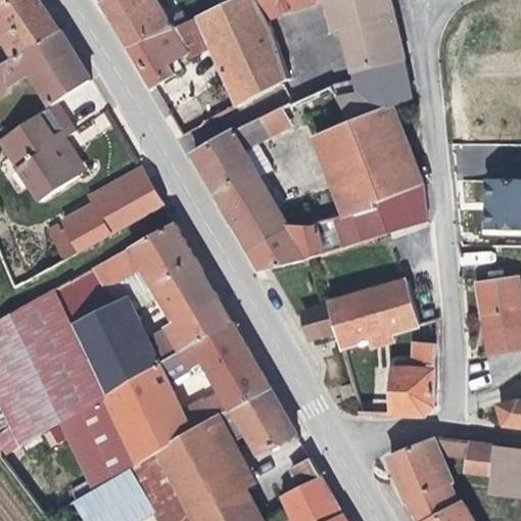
[(60,29),(39,0),(7,0),(0,3),(0,32),(13,57),(60,29)]
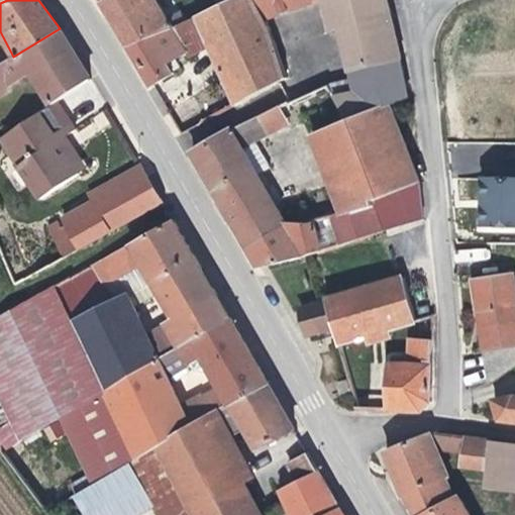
[(169,26),(171,25),(155,0),(100,0),(126,43),(169,26)]
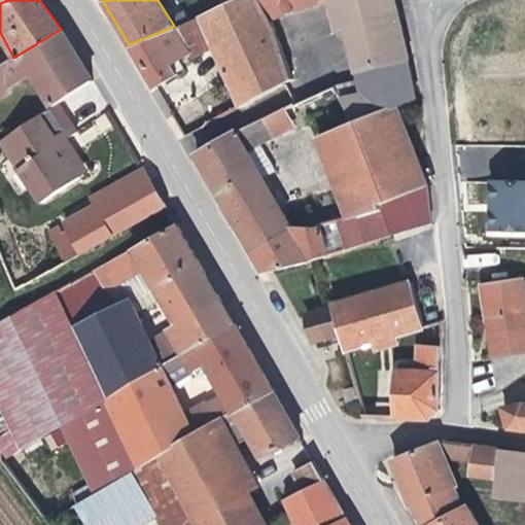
[(158,0),(174,26),(182,23),(168,0),(158,0)]
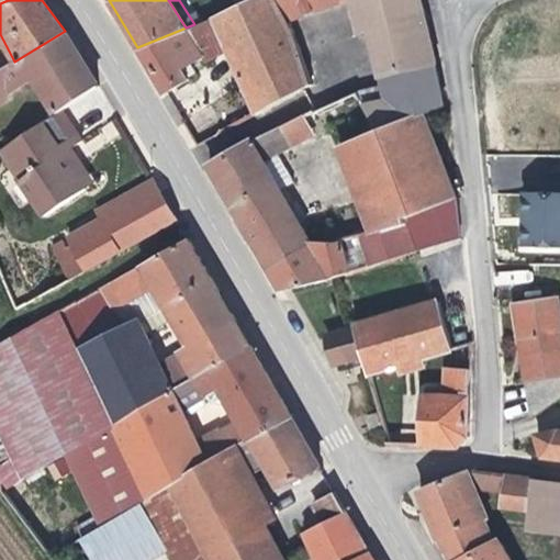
[(286,19),(276,0),(250,0),(239,4),(213,15),(227,48),(248,99),(233,109),(239,121),(301,87),(309,81),(290,30),(286,19)]
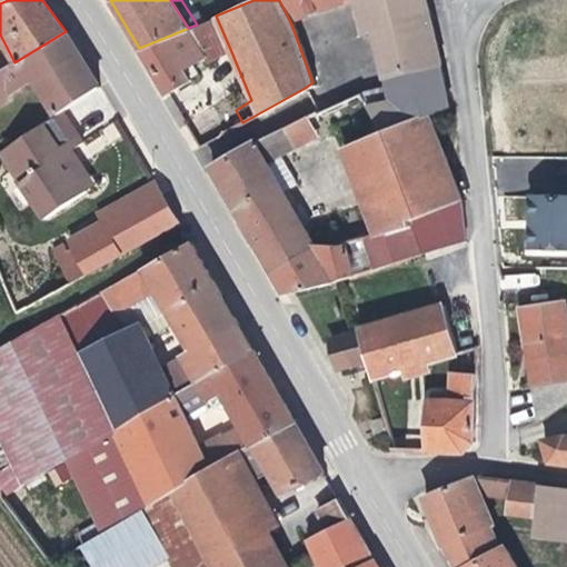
[(430,31),(423,0),(279,0),(289,19),(337,0),(357,0),(365,31),(372,29),(383,75),(385,73),(389,98),(369,108),(381,130),(426,112),(445,105),(430,31)]
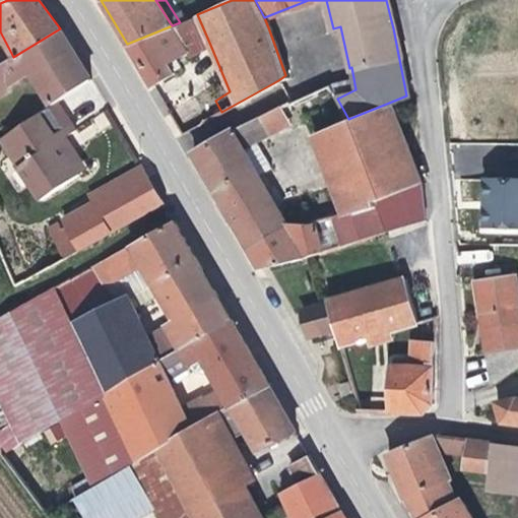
[(210,45),(197,14),(180,22),(172,25),(170,26),(186,52),(189,57),(210,45)]
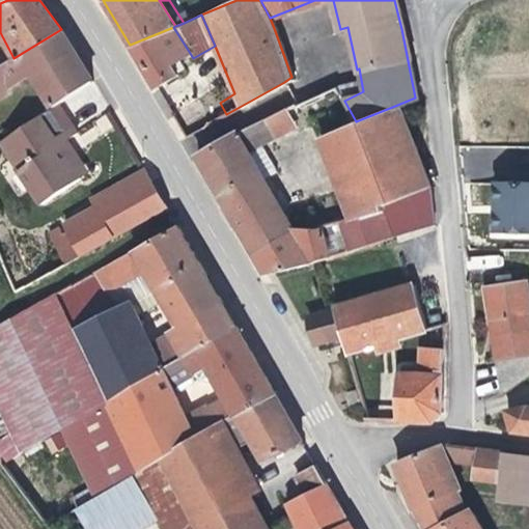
[(177,60),(190,53),(173,27),(130,45),(155,86),(177,73),(176,72),(182,67),(177,60)]
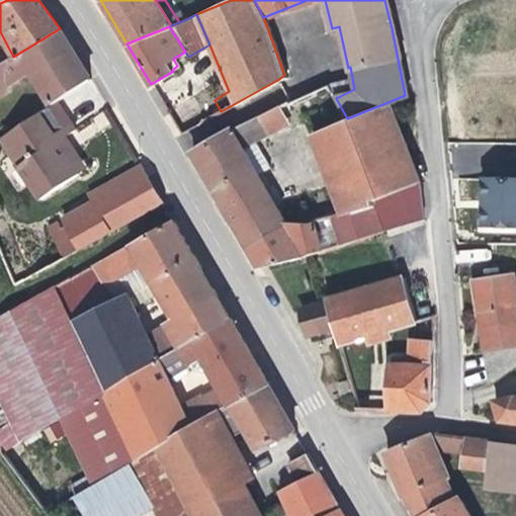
[(89,77),(60,28),(13,57),(0,64),(0,71),(5,81),(22,71),(32,73),(50,102),(54,100),(89,77)]
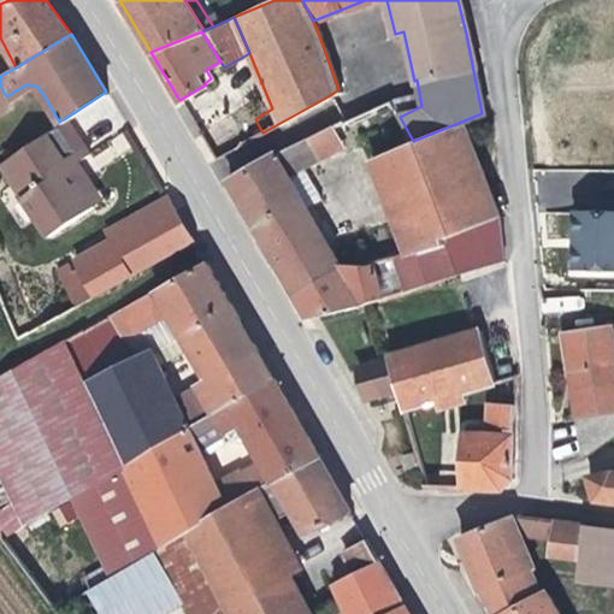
[(371,158),(413,141),(400,117),(390,99),(353,114),(358,130),(369,159),(371,158)]
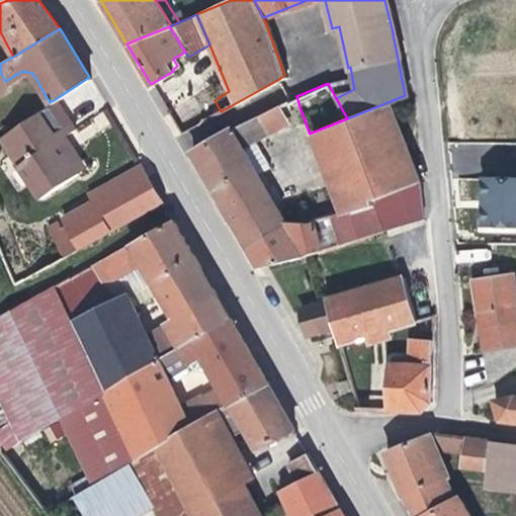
[(244,137),(301,109),(296,96),(238,124),(244,137)]
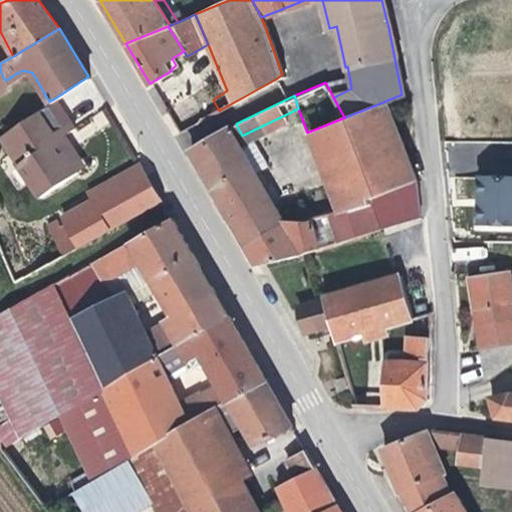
[(71,126),(53,99),(49,101),(0,135),(0,139),(21,170),(67,140),(63,134),(71,126)]
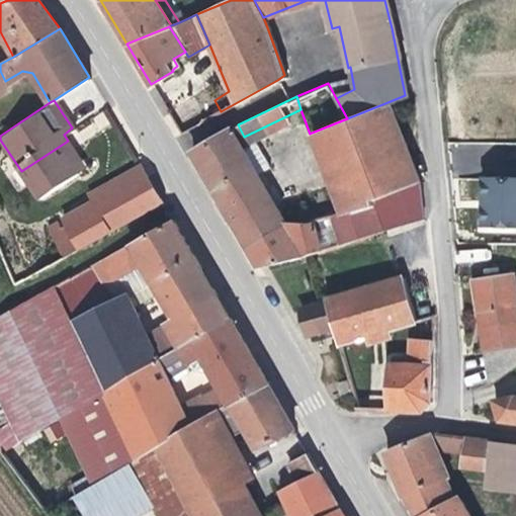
[(417,181),(388,102),(347,118),(312,133),(341,211),(375,204),(373,200),(417,181)]
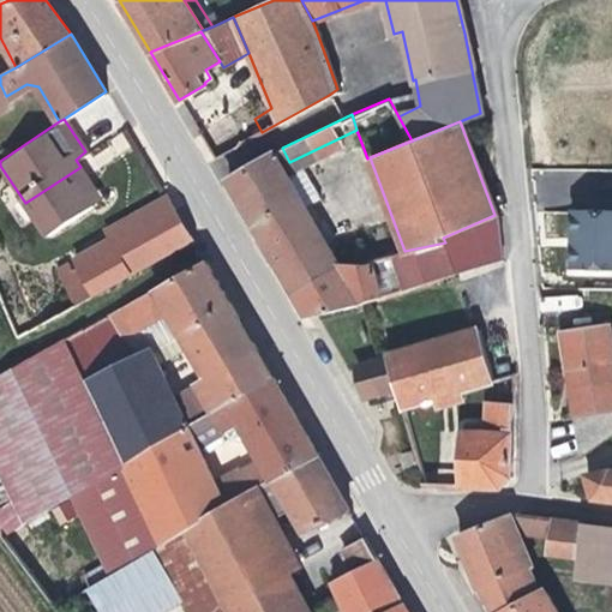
[(207,161),(216,177),(263,148),(255,132),(207,161)]
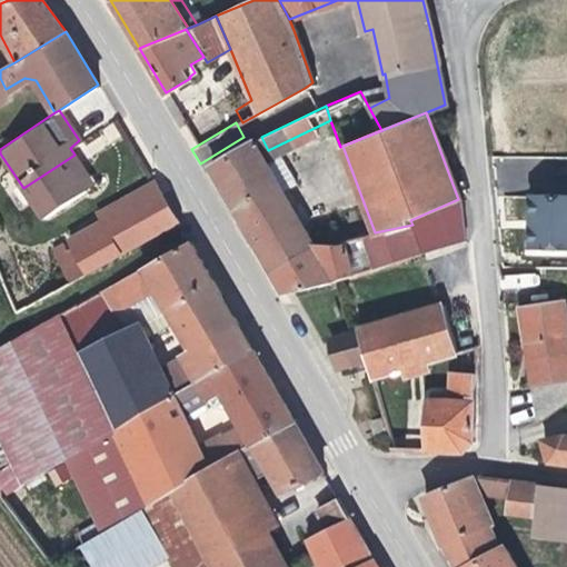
[(271,156),(268,150),(261,137),(210,167),(270,270),(315,247),(265,159),(271,156)]
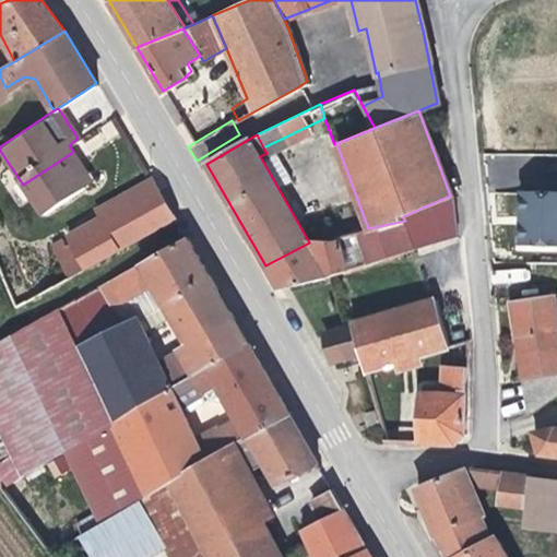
[(92,180),(73,152),(23,185),(43,214),(92,180)]
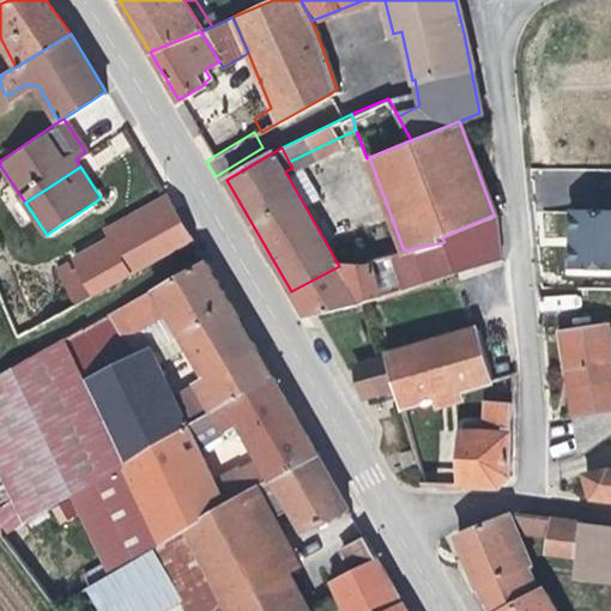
[(533,168),(533,201),(566,203),(567,169),(533,168)]
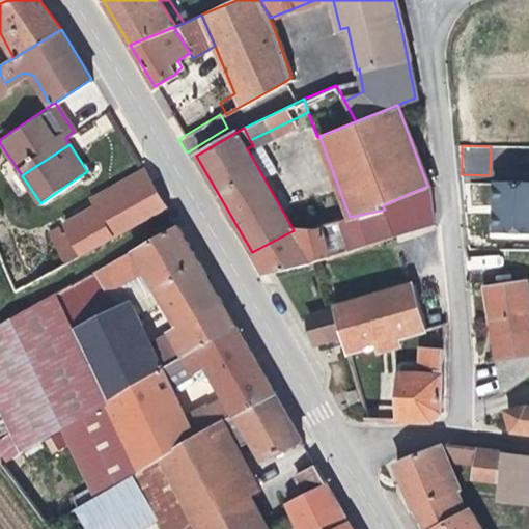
[(165,206),(143,168),(90,199),(94,206),(64,224),(70,234),(63,238),(52,245),(62,263),(165,206)]
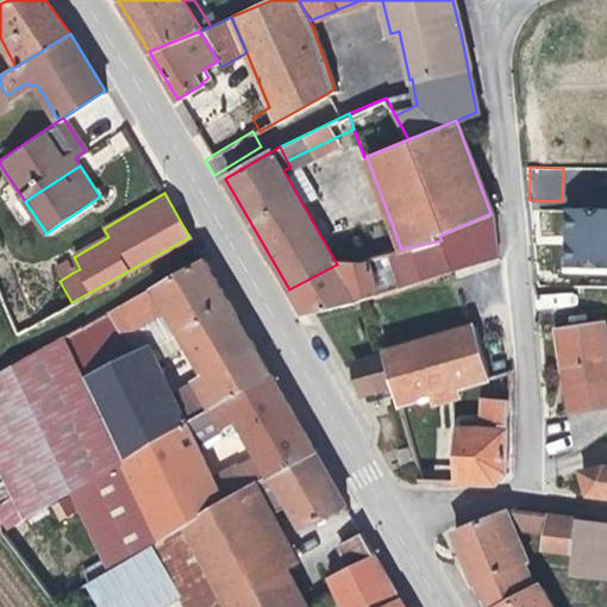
[(606,206),(559,205),(558,267),(606,267),(606,206)]
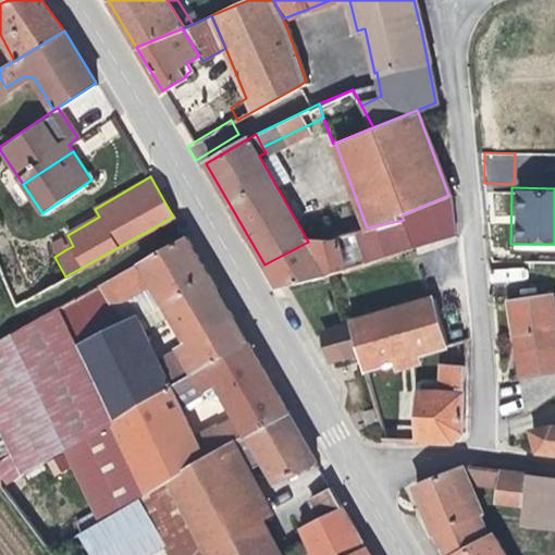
[(454,233),(451,194),(448,195),(402,216),(404,220),(414,247),(454,233)]
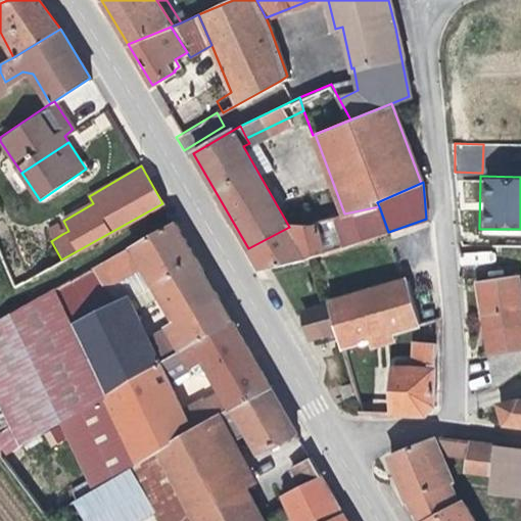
[(388,232),(379,206),(344,214),(336,216),(345,246),(388,232)]
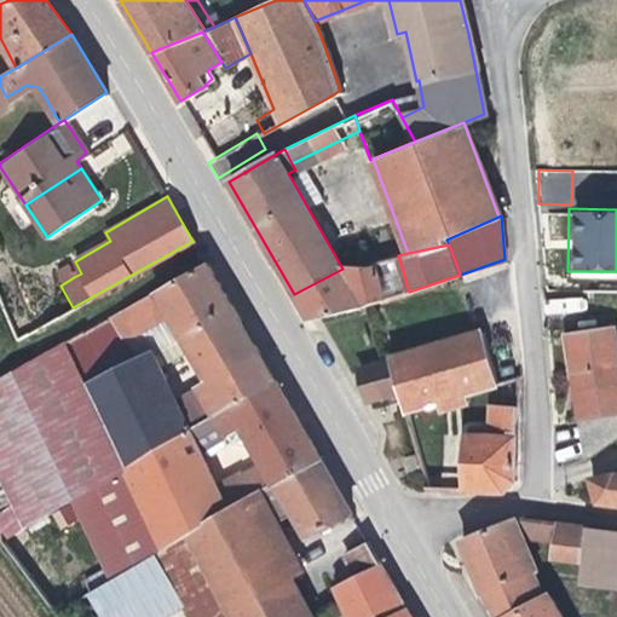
[(307,318),(382,300),(375,277),(386,274),(382,258),(342,269),(294,294),(307,318)]
